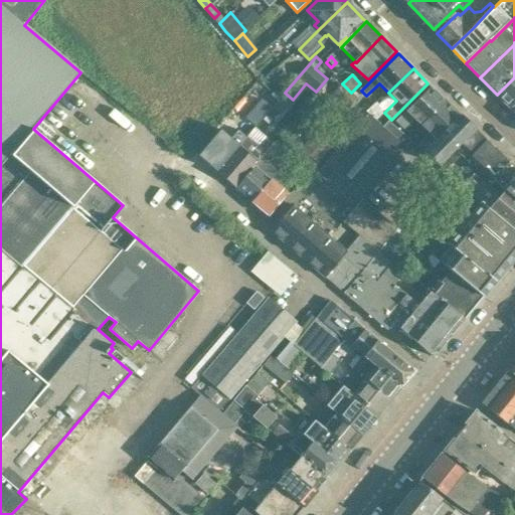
[(514,77),(497,95),(509,107),(511,109),(514,105),(514,77)]
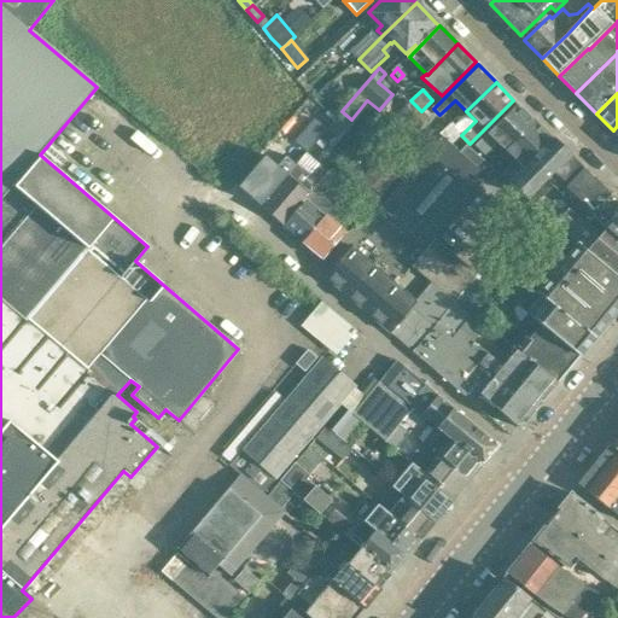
[(421,111),(410,100),(400,111),(418,129),(429,118),(421,111)]
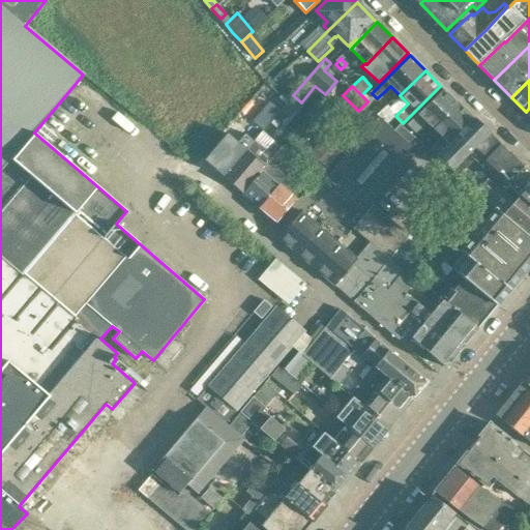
[(434,129),(459,104),(444,89),(407,124),(415,133),(427,122),(434,129)]
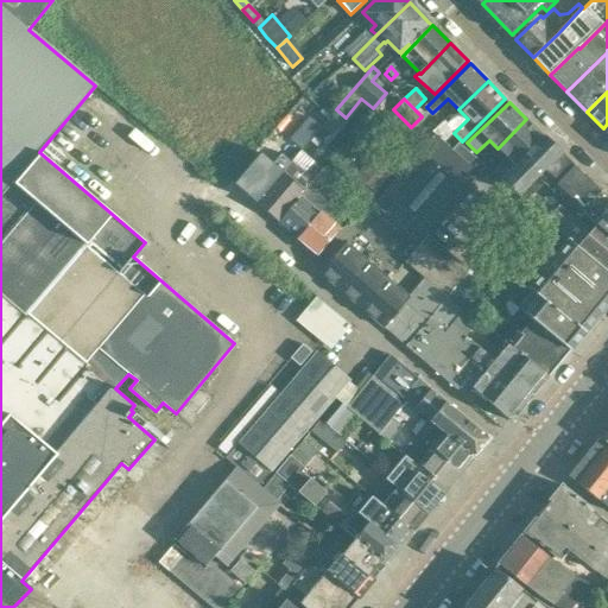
[(500,179),(543,135),(526,119),(498,149),(506,156),(492,171),(500,179)]
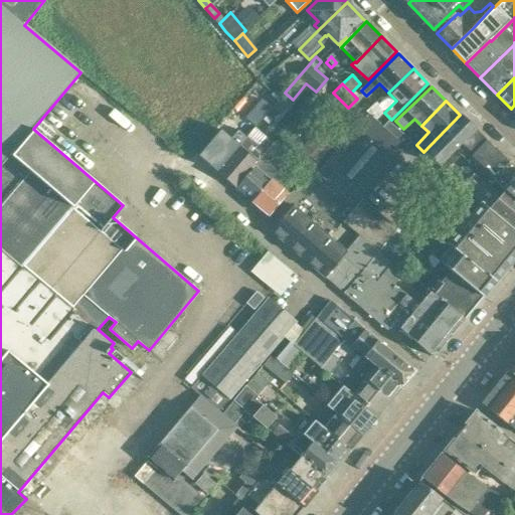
[(314,176),(354,209),(363,198),(406,147),(382,127),(367,114),(314,176)]
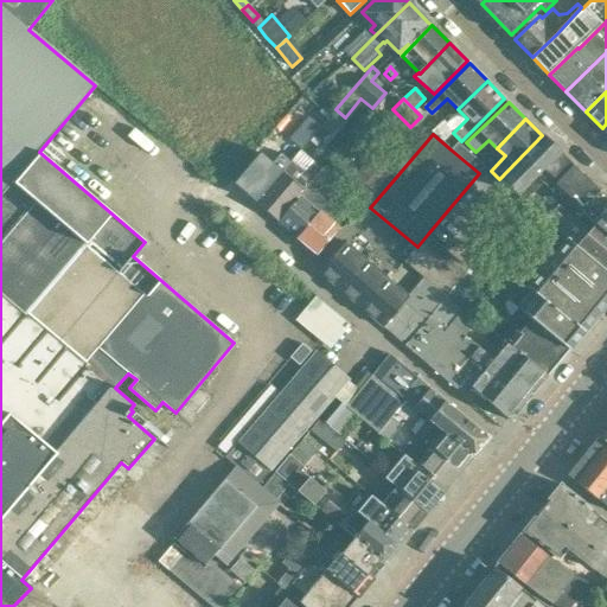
[(536,176),(560,152),(542,135),(499,179),(508,186),(517,195),(525,185),(526,186),(536,176)]
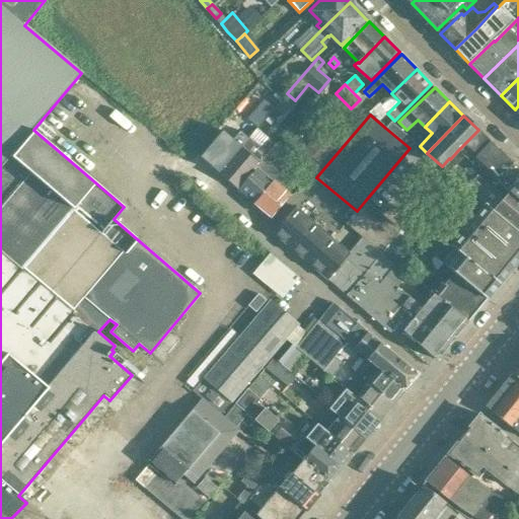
[(385,128),(410,148),(415,141),(391,122),(385,128)]
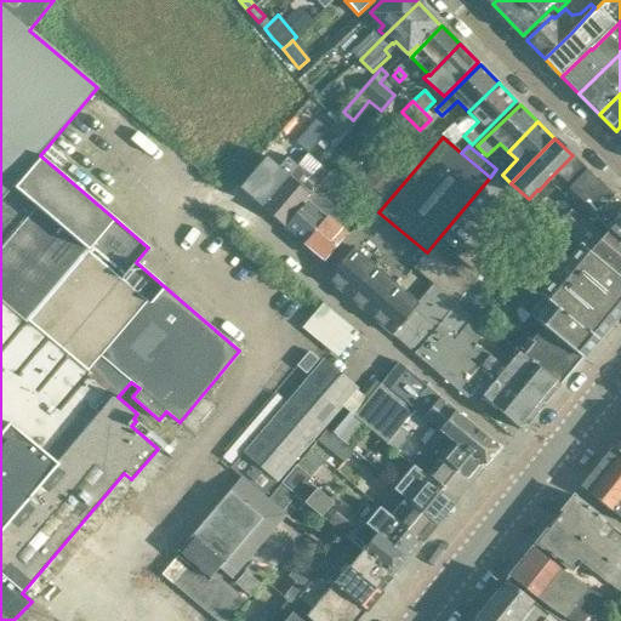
[(328,171),(312,158),(307,153),(302,157),(303,158),(297,165),(297,164),(261,209),(283,227),(306,199),(307,199),(320,183),(319,182),(328,171)]
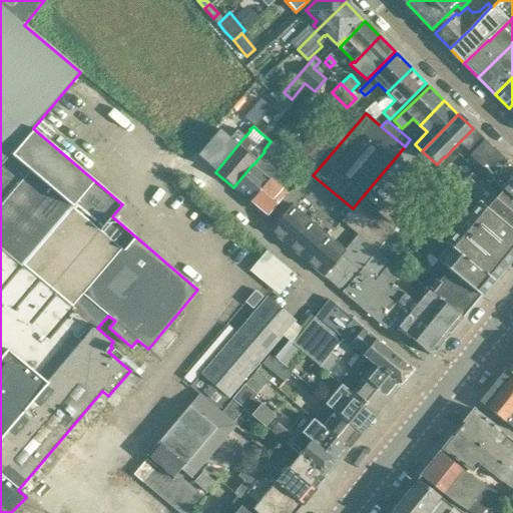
[(215,172),(245,135),(237,129),(230,137),(219,128),(196,156),(215,172)]
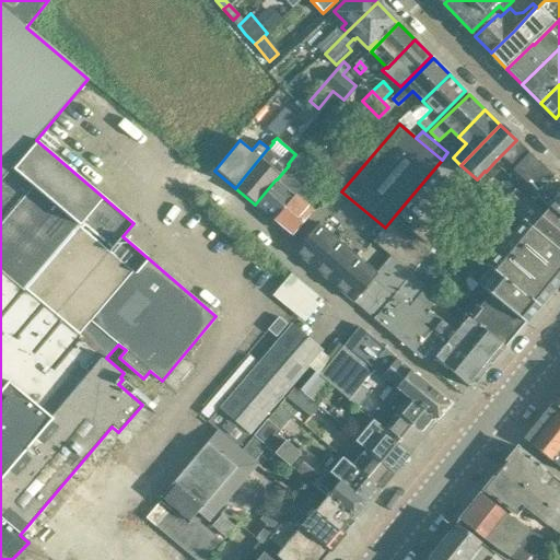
[(559,182),(516,140),(494,162),(486,172),(485,171),(477,179),(490,190),(489,191),(490,193),(499,183),(492,177),(501,168),(534,200),(537,202),(540,200),(548,207),(552,211),(559,218),(559,182)]
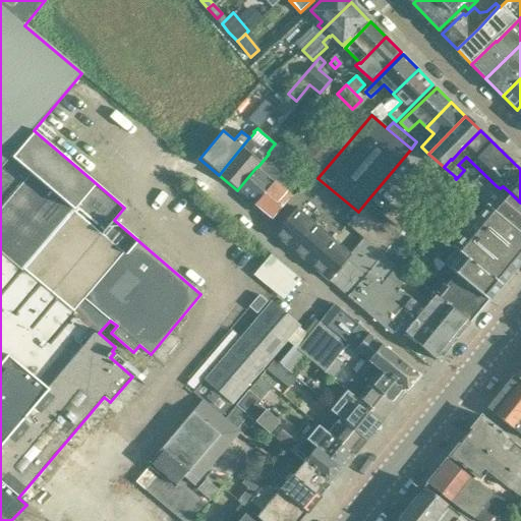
[(321,164),(330,152),(314,138),(304,151),(321,164)]
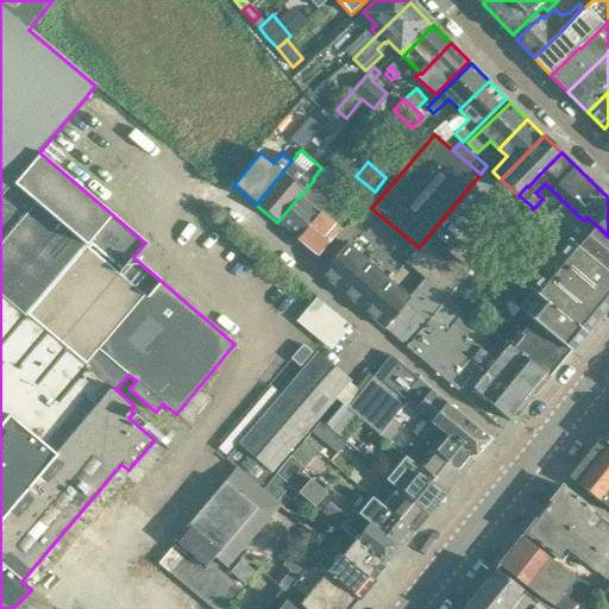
[(299,240),(330,202),(330,201),(316,190),(307,201),(301,195),(300,195),(277,223),(299,240)]
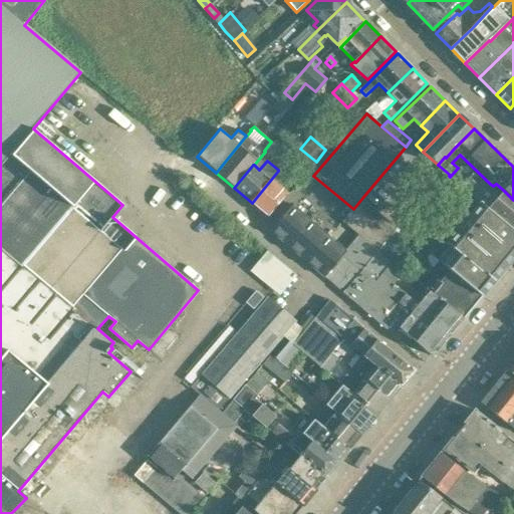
[(267,216),(287,193),(283,189),(289,181),(278,171),(252,203),(267,216)]
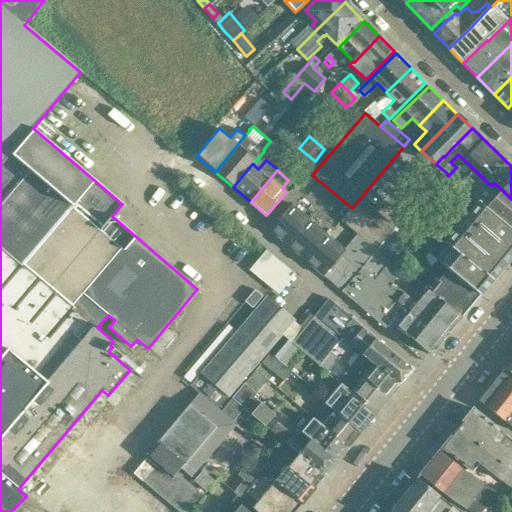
[(511,199),(505,193),(501,189),(494,183),(491,185),(488,183),(486,186),(471,172),(459,186),(479,203),(511,231),(511,199)]
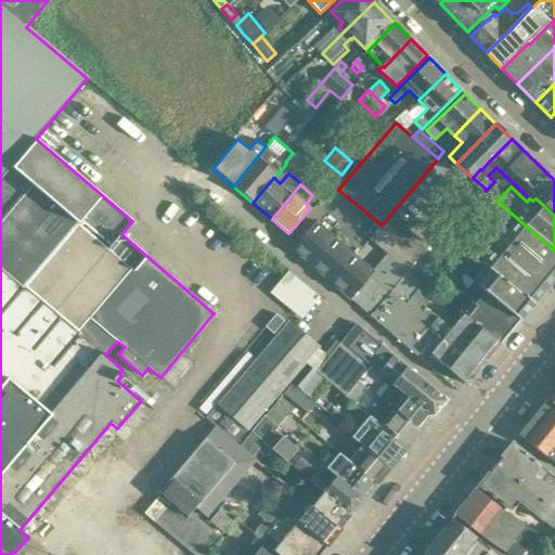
[(429,246),(391,214),(382,226),(371,240),(387,253),(408,270),(429,246)]
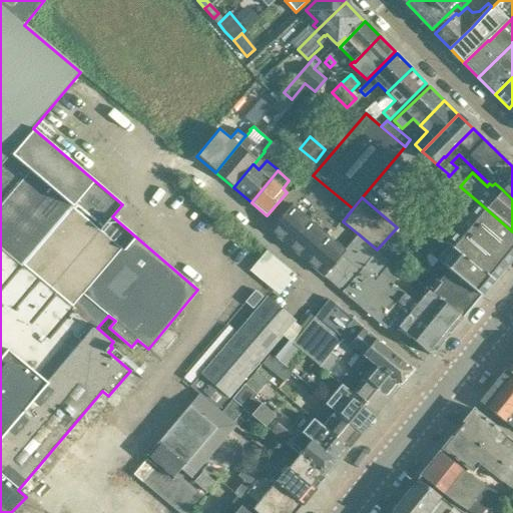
[(512,255),(512,231),(480,203),(458,229),(451,224),(444,233),(454,241),(495,277),(512,255)]
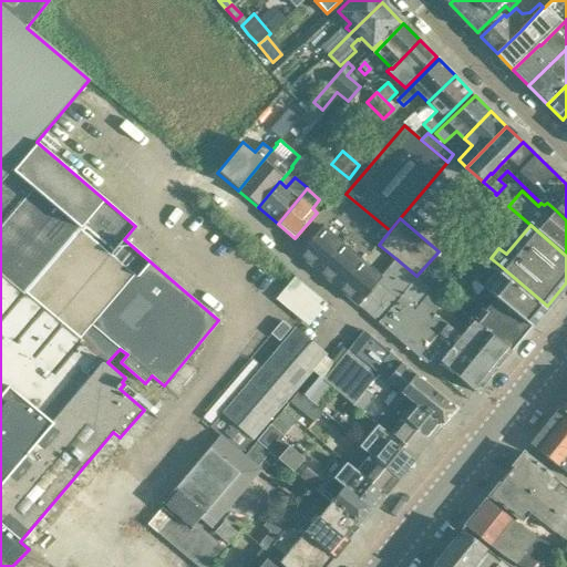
[(323,226),(299,255),(318,271),(342,243),(323,226)]
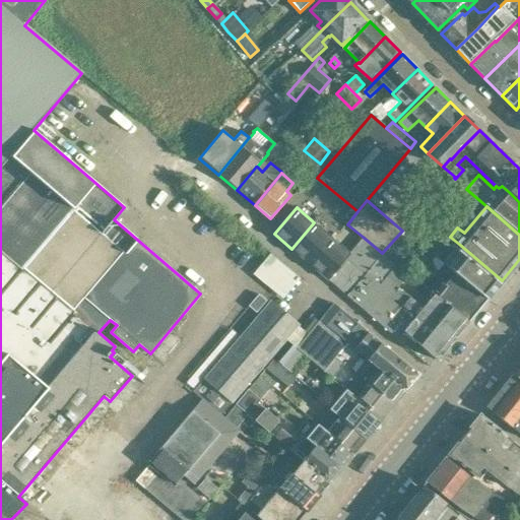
[(314,222),(291,249),(310,265),(332,239),(314,222)]
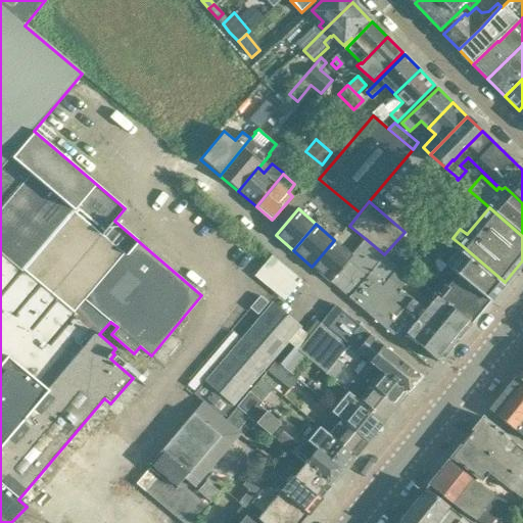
[(397,267),(384,254),(365,238),(351,254),(352,255),(330,282),(330,283),(334,286),(352,288),(354,290),(348,298),(400,342),(407,335),(438,361),(470,324),(432,292),(421,305),(400,288),(412,275),(398,265),(397,267)]
